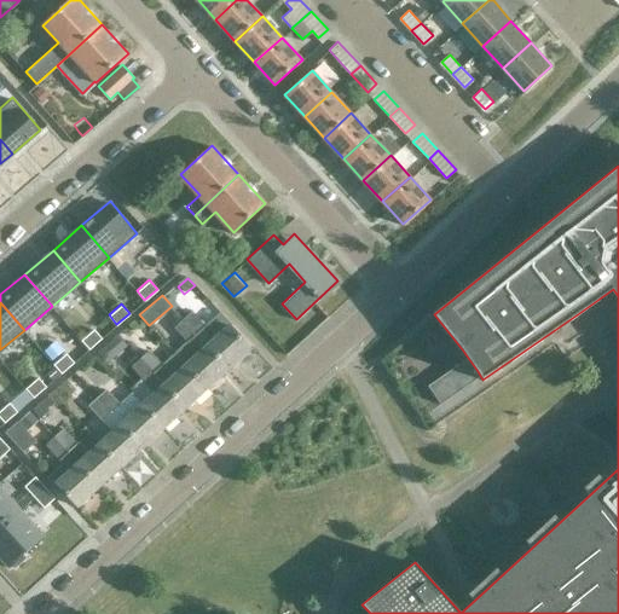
[(191,310),(183,317),(229,368),(250,347),(229,324),(231,323),(219,311),(204,324),(191,310)]
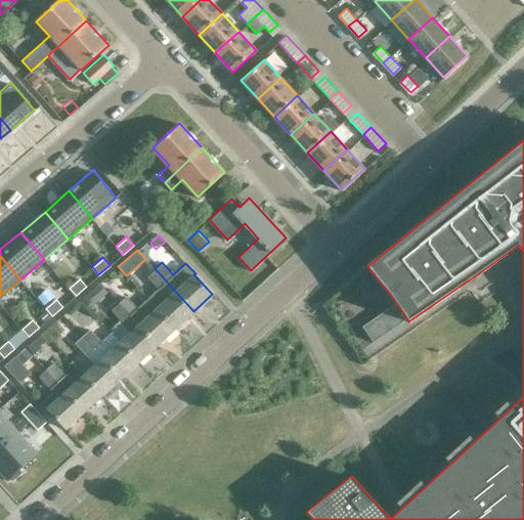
[(193,311),(155,268),(147,275),(159,288),(148,297),(175,328),(193,311)]
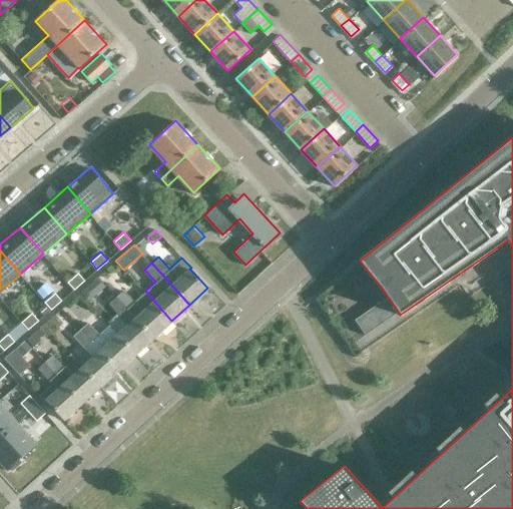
[(112,267),(111,270),(114,273),(117,273),(120,271),(120,268),(118,265),(115,264),(112,267)]
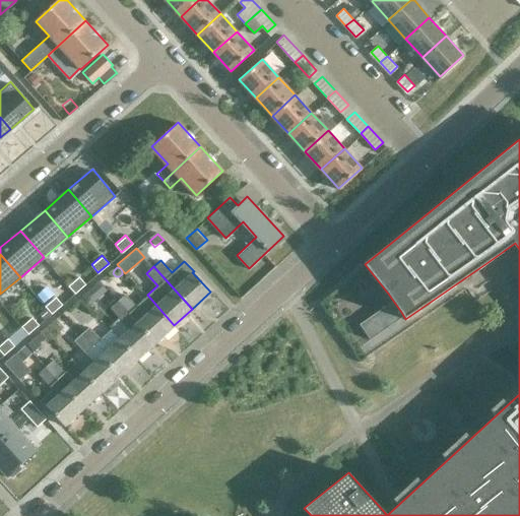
[(67,284),(74,293),(81,286),(85,283),(78,275),(67,284)]
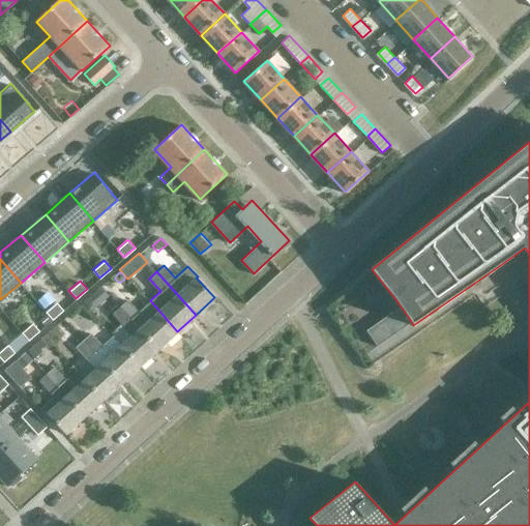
[(88,297),(83,301),(90,310),(99,301),(92,293),(88,297)]
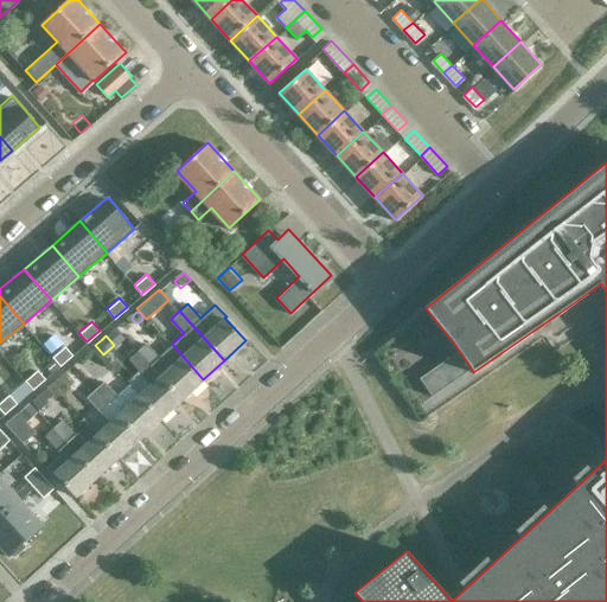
[(203,379),(172,344),(159,356),(146,341),(138,350),(181,398),(203,379)]
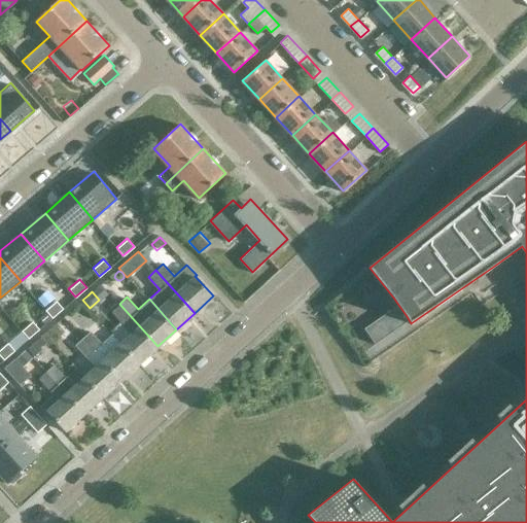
[(44,309),(51,317),(63,308),(56,300),(44,309)]
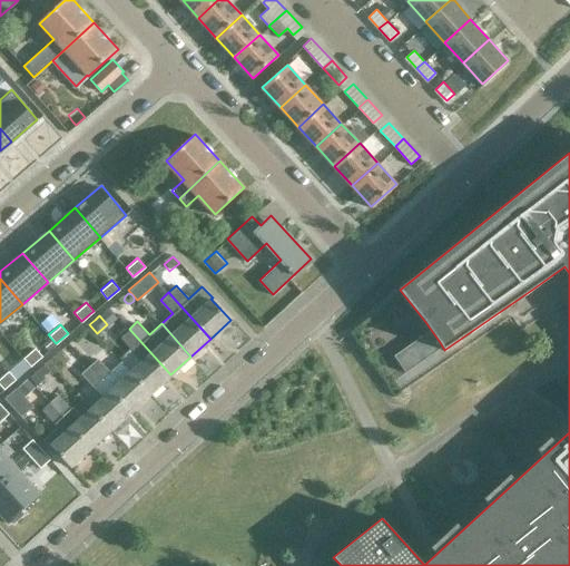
[(429,327),(393,351),(404,367),(440,342),(429,327)]
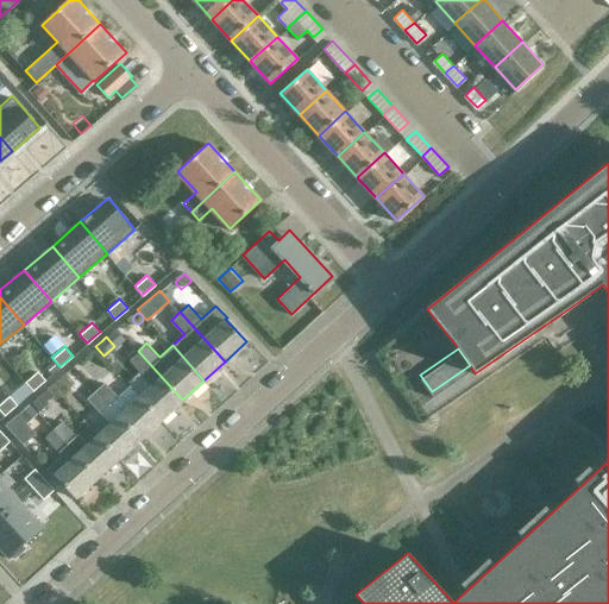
[(182,400),(138,351),(129,359),(152,384),(140,395),(162,419),(182,400)]
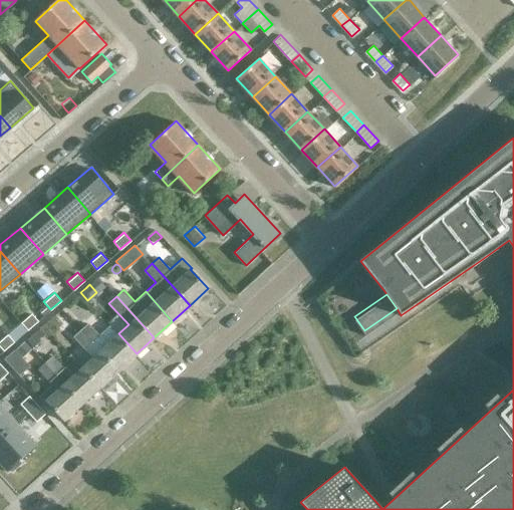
[(48,309),(43,303),(38,308),(43,314),(48,309)]
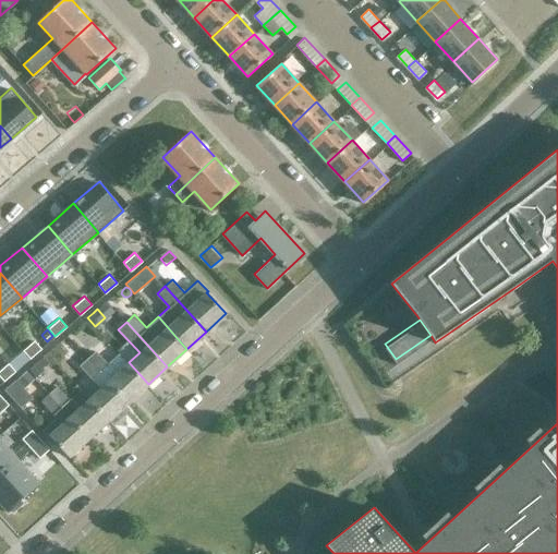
[(22,349),(29,358),(41,348),(34,339),(22,349)]
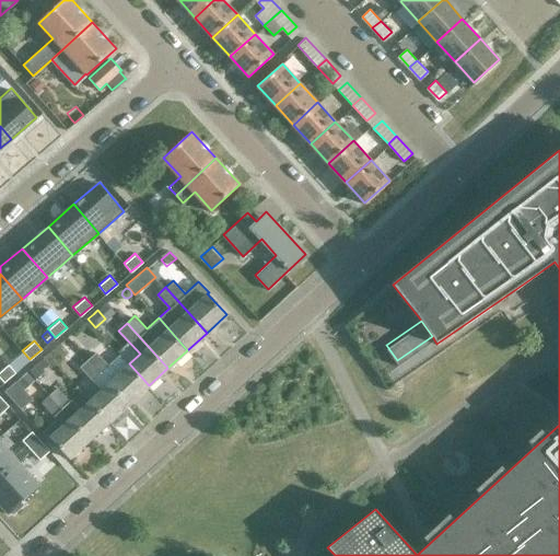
[(149,385),(129,363),(119,354),(108,365),(95,351),(88,358),(129,404),(149,385)]
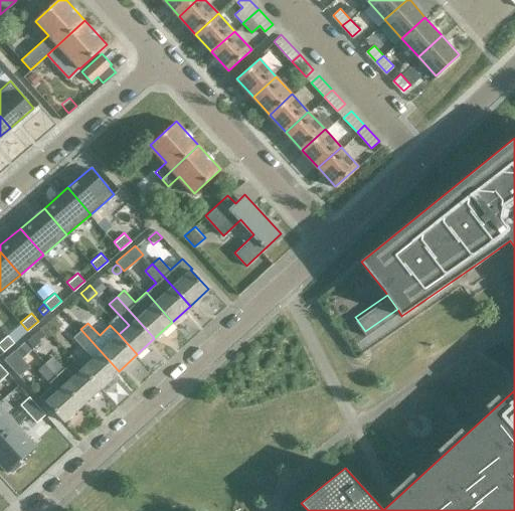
[(119,371),(80,329),(73,336),(88,351),(76,361),(82,367),(101,387),(119,371)]
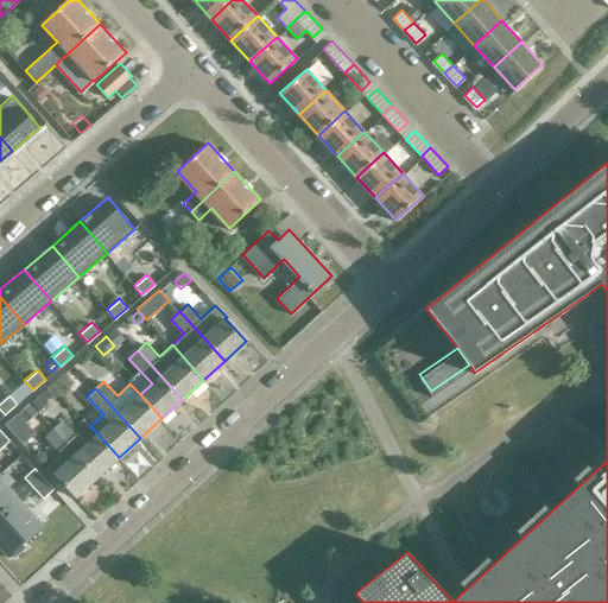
[(0,410),(4,414),(17,402),(8,394),(0,400),(0,410)]
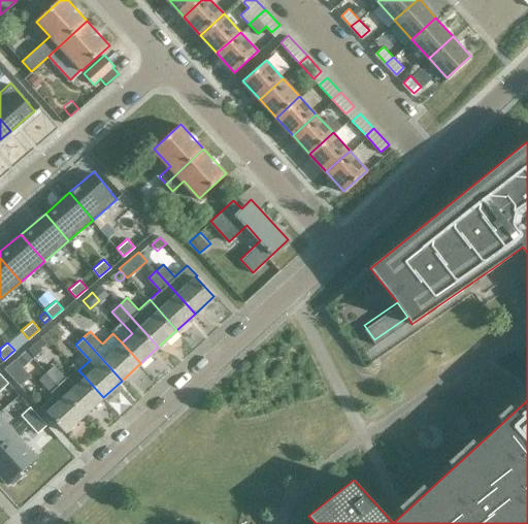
[(31,345),(27,349),(34,357),(41,351),(34,342),(31,345)]
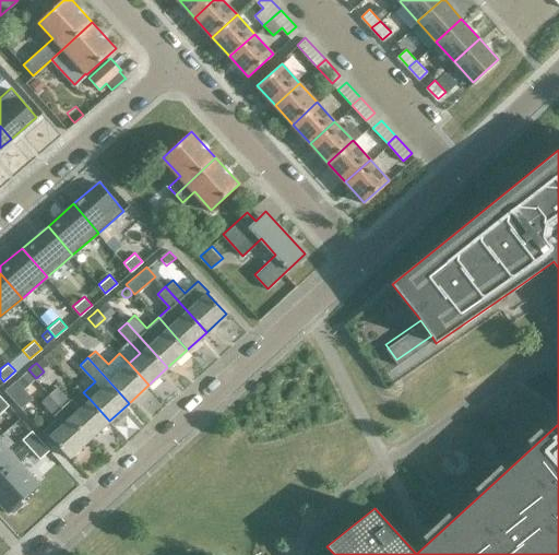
[(25,372),(16,380),(24,388),(33,380),(25,372)]
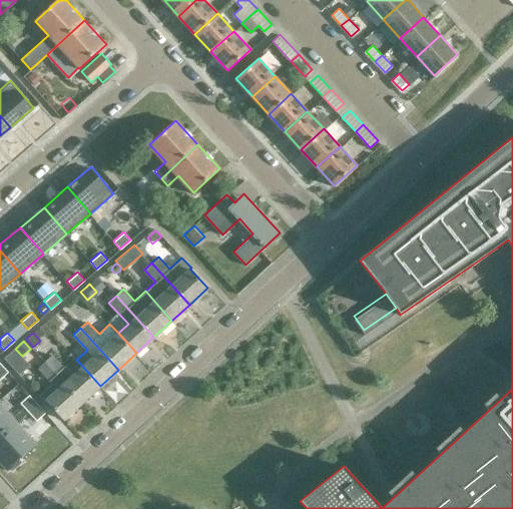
[(19,374),(29,365),(14,348),(4,358),(19,374)]
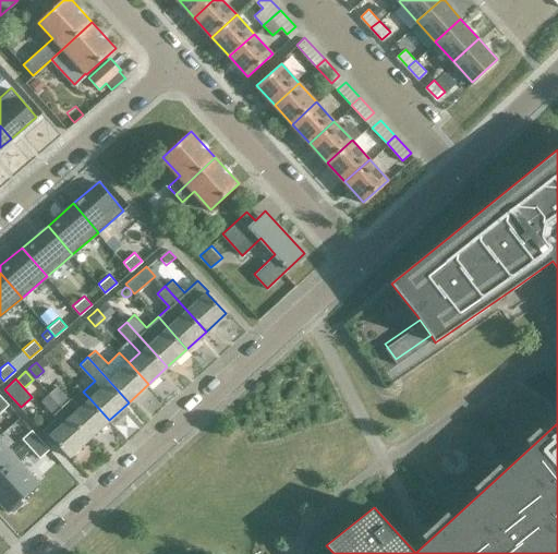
[(109,420),(89,398),(80,407),(71,397),(69,398),(57,385),(49,393),(89,437),(109,420)]
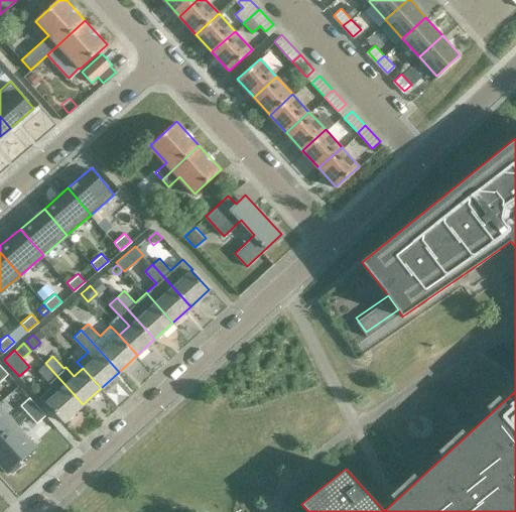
[(45,363),(37,370),(51,384),(40,394),(46,401),(65,420),(83,404),(45,363)]
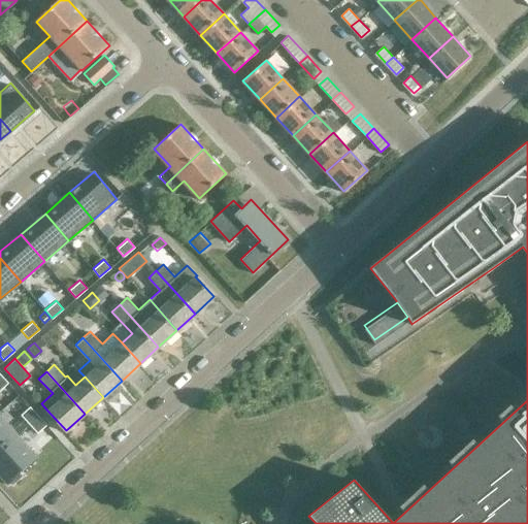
[(37,415),(29,405),(20,414),(28,423),(37,415)]
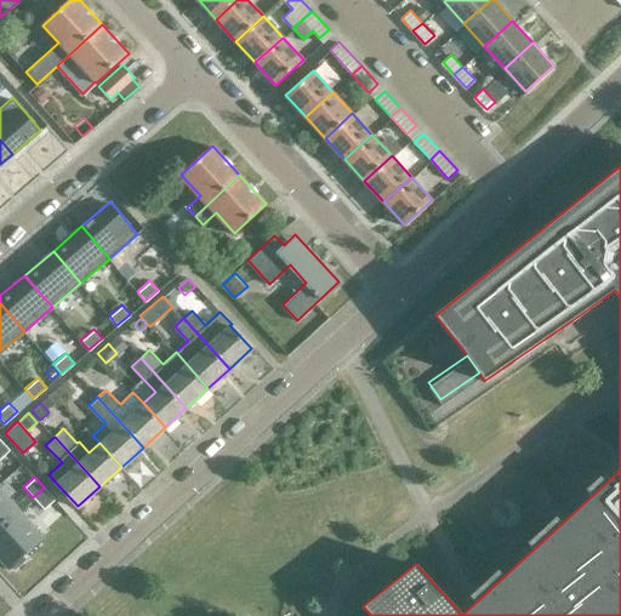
[(0,528),(21,511),(0,488),(0,528)]
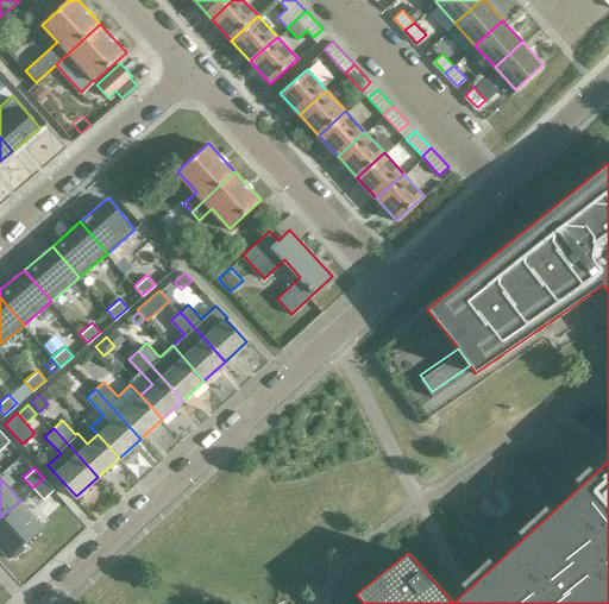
[(43,498),(54,489),(43,478),(32,488),(43,498)]
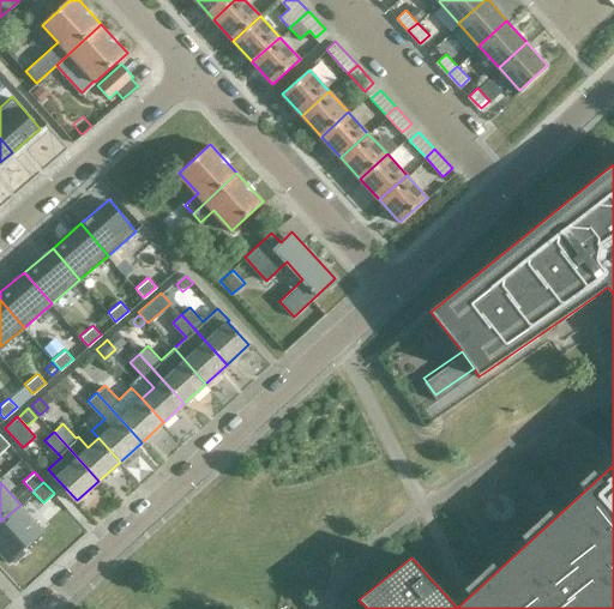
[(22,548),(42,529),(20,505),(0,522),(0,552),(7,560),(7,561),(11,558),(14,561),(25,552),(22,548)]
